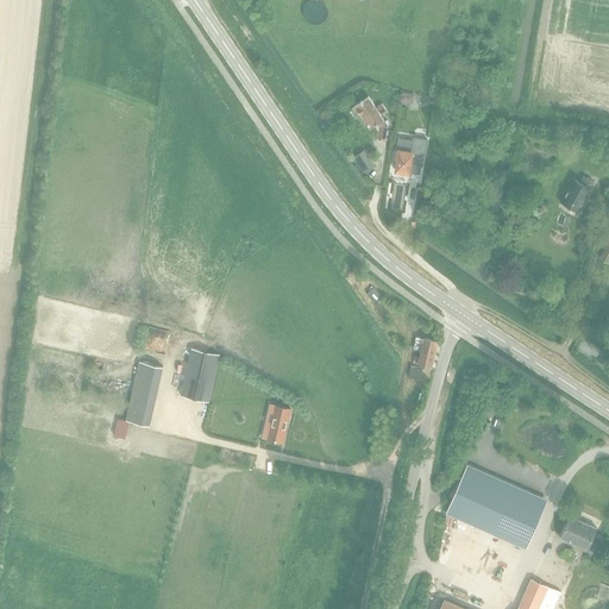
[(387,110),(385,107),(382,102),(376,106),(369,94),(355,104),(370,127),(374,125),(378,131),(377,139),(384,140),(387,125),(389,124),(387,120),(384,121),(380,114),(387,110)]
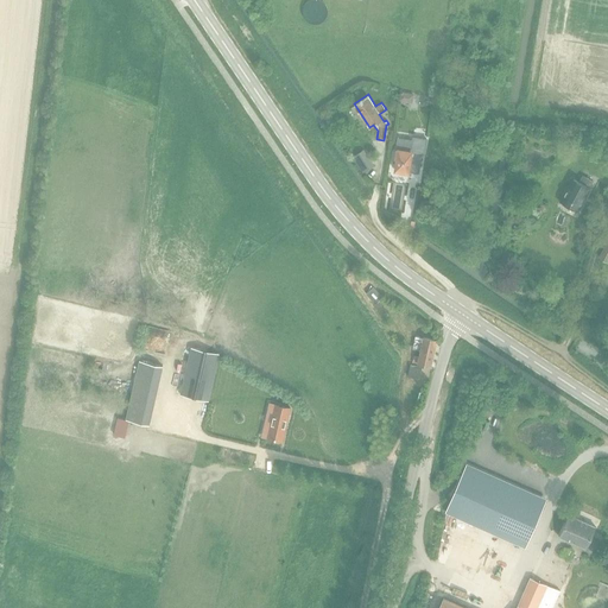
[(397,138),(393,158),(396,159),(394,170),(406,172),(407,169),(417,171),(420,154),(423,154),(426,140),(413,137),(412,137),(411,140),(397,138)]
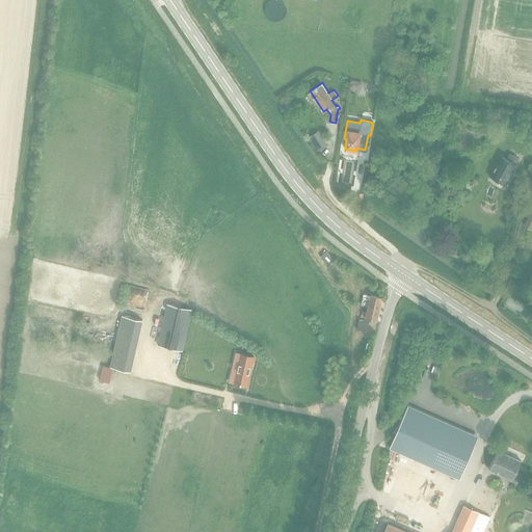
[(318,131),(310,136),(319,150),(326,144),(318,131)]
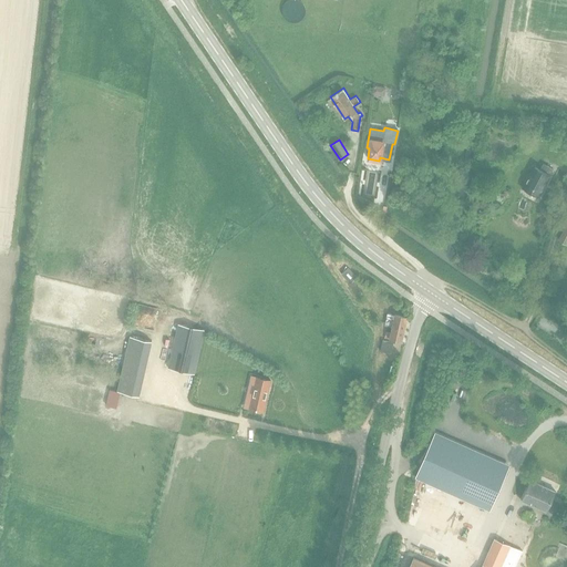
[(528,194),(531,193),(538,197),(550,175),(548,174),(552,168),(542,163),(539,168),(533,166),(522,187),(524,191),(528,194)]
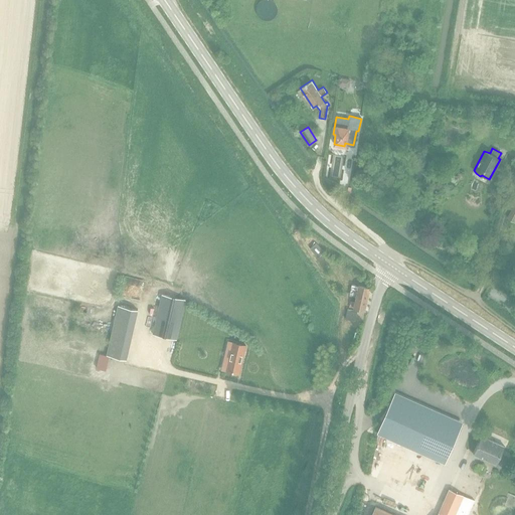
[(348,301),(347,306),(364,310),(366,300),(369,289),(352,285),(351,290),(356,291),(353,302),(348,301)]
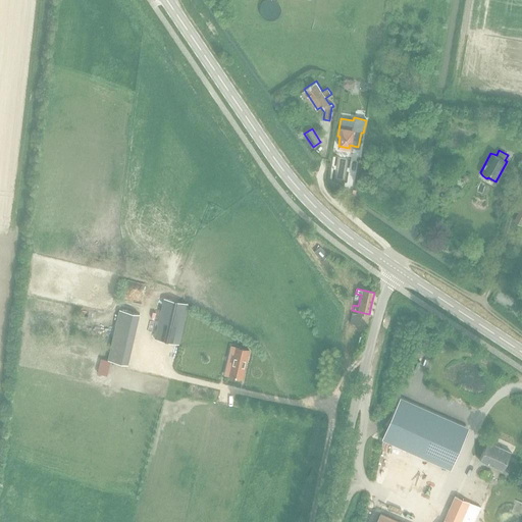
[(155,338),(178,345),(188,304),(164,299),(155,338)]
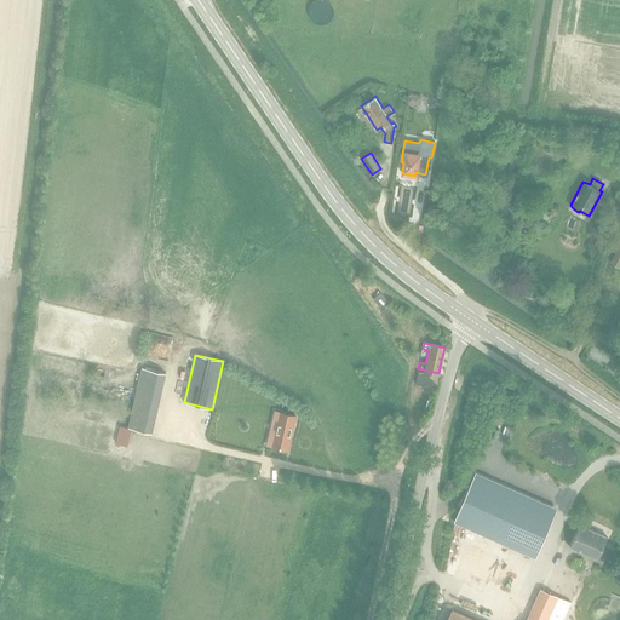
[(151,434),(166,373),(142,368),(128,428),(151,434)]
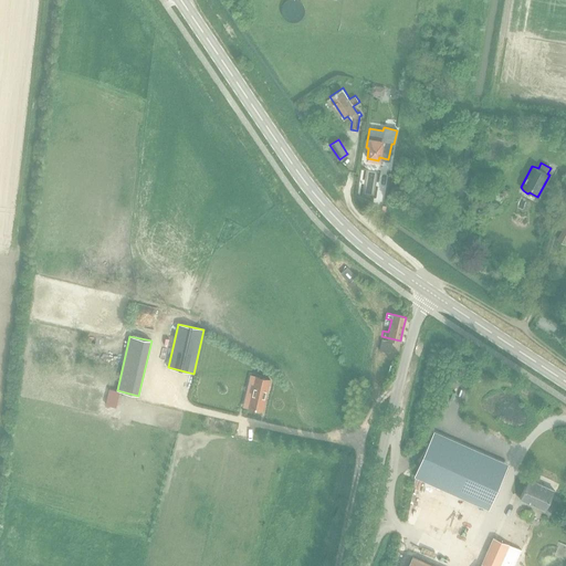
[(381,339),(378,350),(385,353),(387,341),(381,339)]
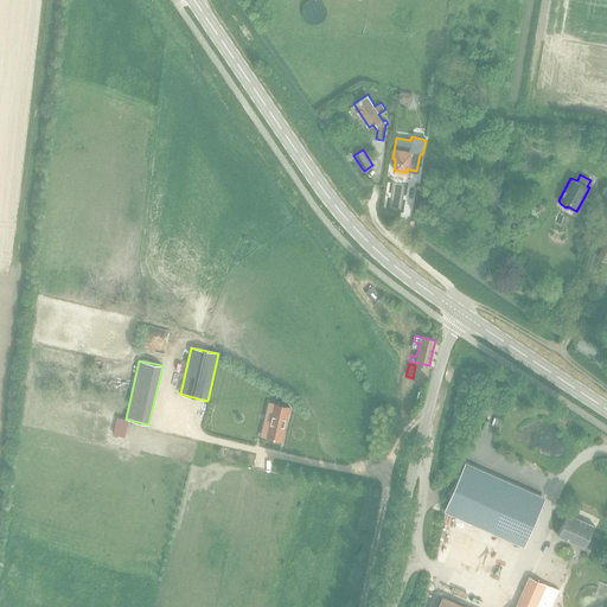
[(269,423),(266,438),(282,441),(289,407),(268,402),(264,422),(269,423)]
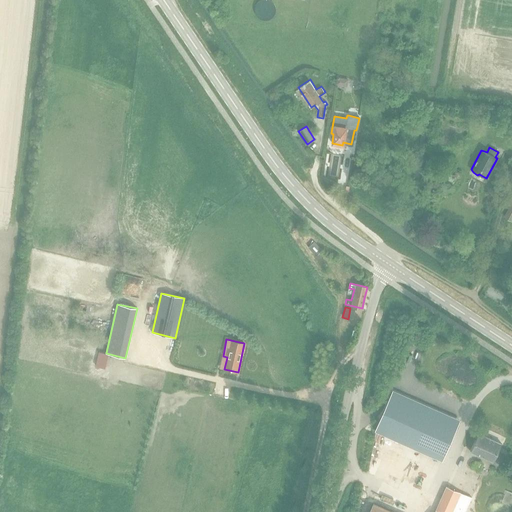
[(391,394),(375,432),(441,461),(457,423),(463,412),(396,381),(391,394)]
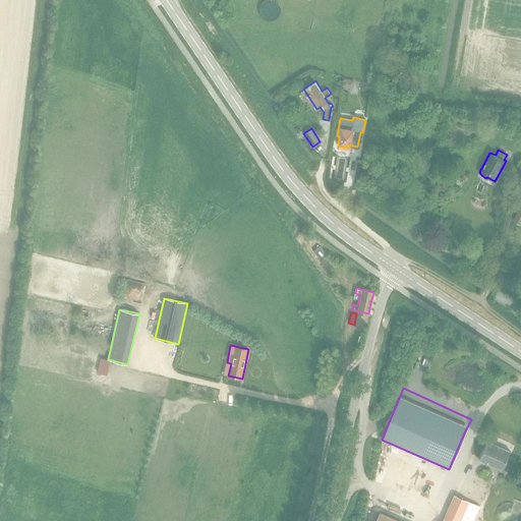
[(502,470),(510,452),(487,442),(479,460),(478,463),(480,464),(482,461),(502,470)]
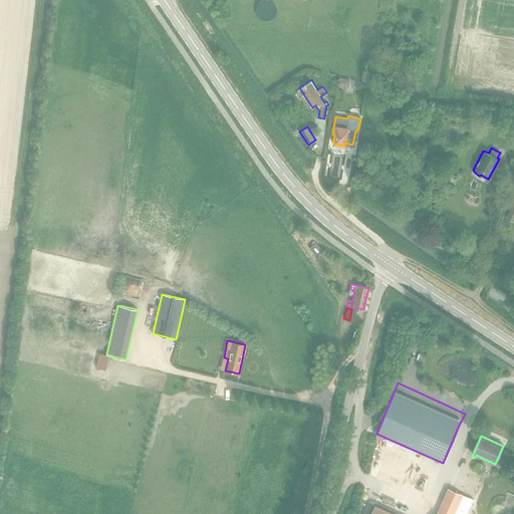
[(453,513),(462,495),(448,488),(436,513),(453,513)]
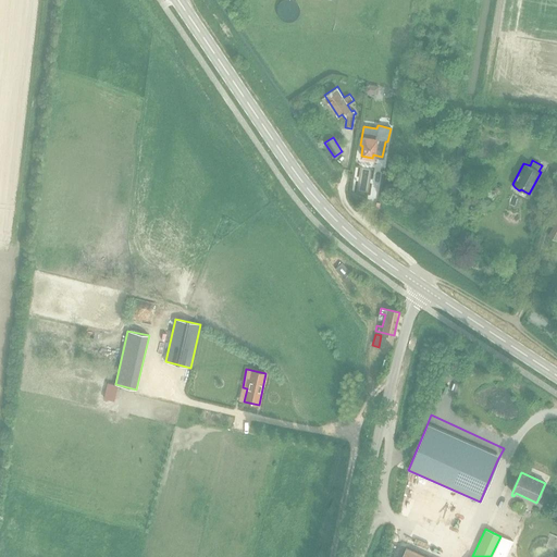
[(428,556),(406,547),(400,556),(428,556)]
